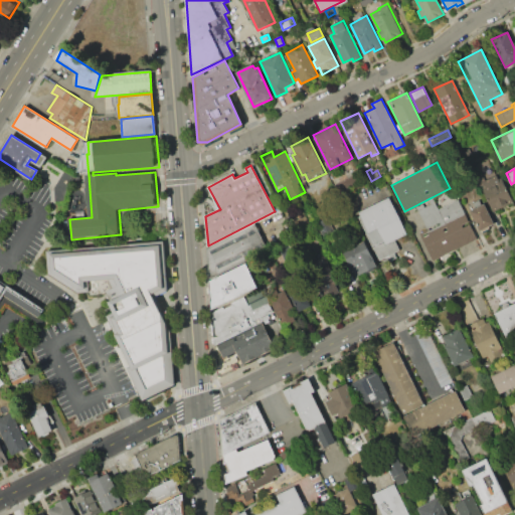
[(477,180),(497,170),(513,200),(494,210),(477,180)]
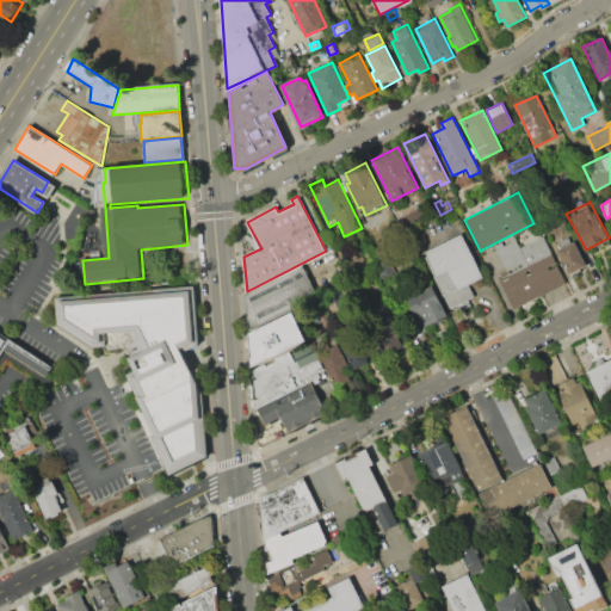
[(405,228),(425,221),(420,209),(400,216),(405,228)]
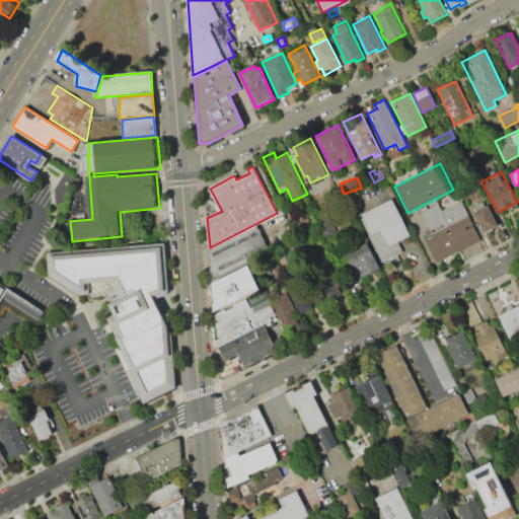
[(359,215),(391,199),(410,236),(397,242),(402,252),(396,254),(399,260),(385,267),(359,215)]
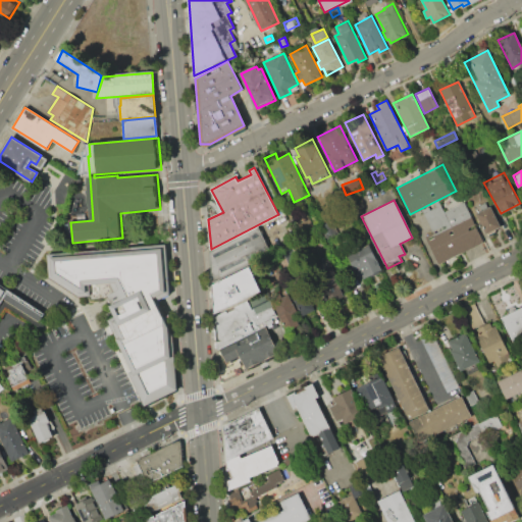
[(464,202),(483,241),(433,266),(411,220),(423,214),(421,211),(429,207),(431,210),(436,208),(434,204),(439,202),(445,212),(464,202)]
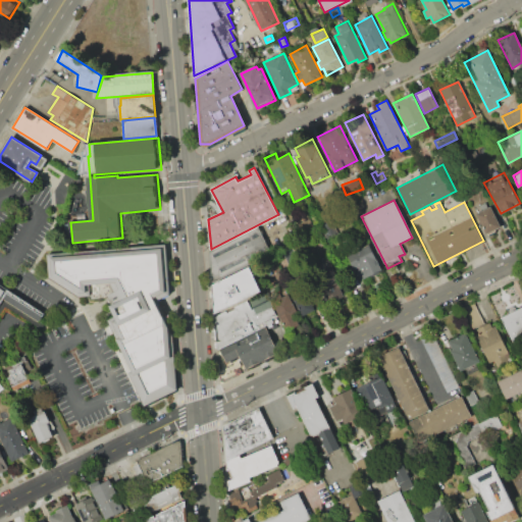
[(476,213),(490,206),(502,226),(486,235),(476,213)]
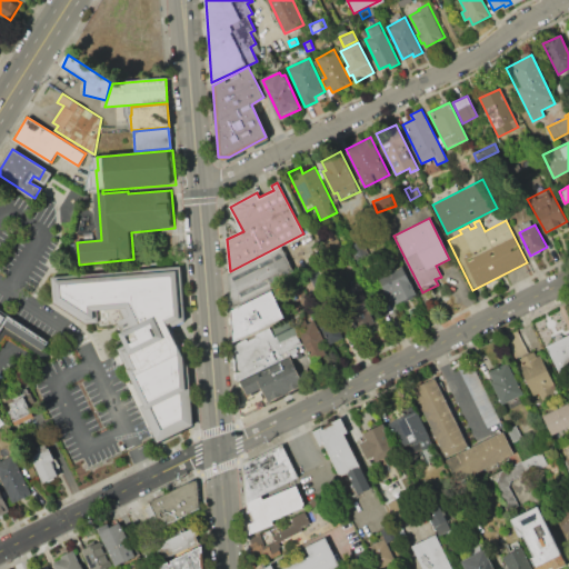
[(230,271),(282,248),(295,276),(233,306),(230,271)]
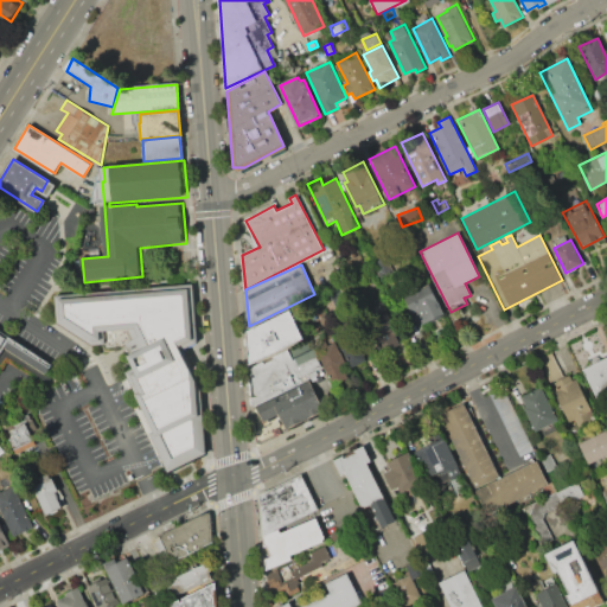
[(55,295),(195,283),(198,343),(183,351),(200,389),(206,453),(168,473),(151,434),(152,433),(126,374),(132,370),(126,358),(132,356),(126,344),(122,346),(107,347),(104,345),(94,346),(57,323),(55,295)]
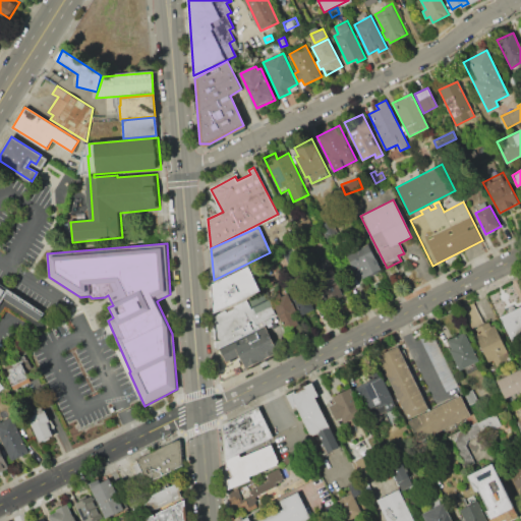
[(346,254),(368,244),(381,269),(360,278),(355,268),(353,269),(346,254)]
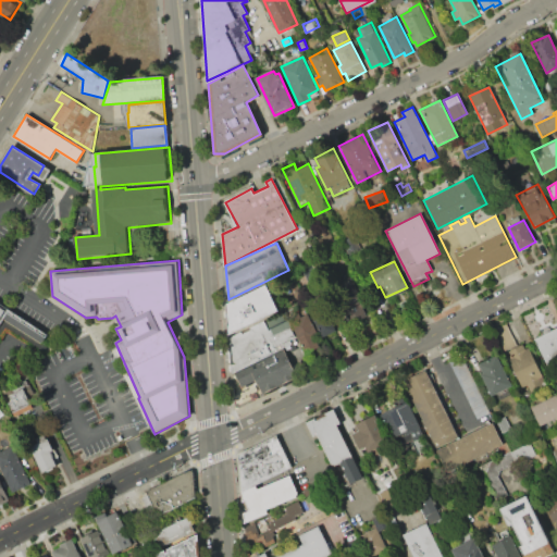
[(226,305),(265,285),(276,309),(230,335),(226,305)]
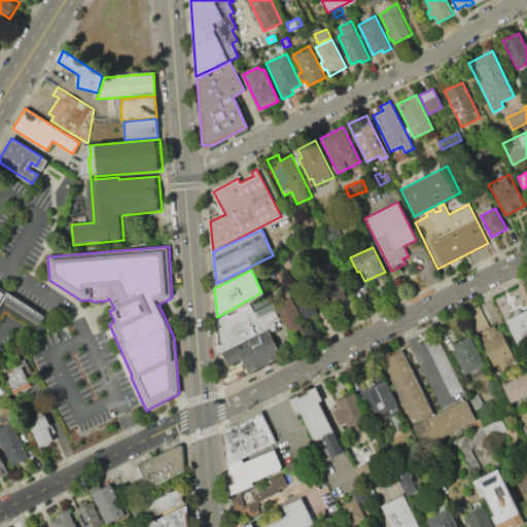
[(326,286),(341,279),(347,292),(332,300),(326,286)]
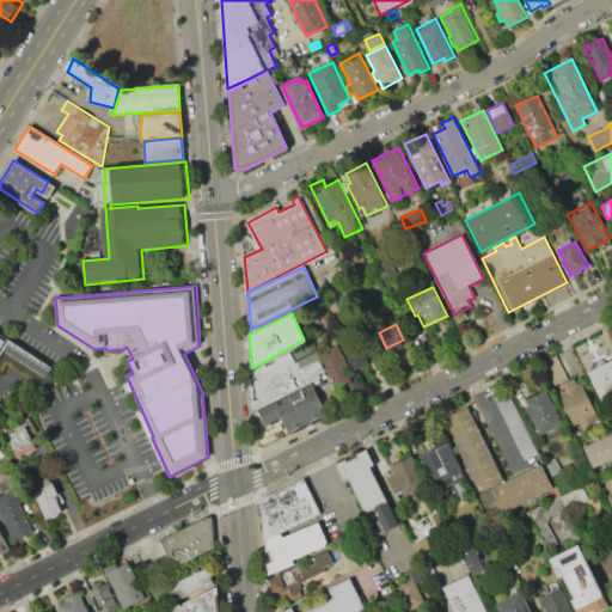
[(337,336),(353,329),(368,365),(354,371),(337,336)]
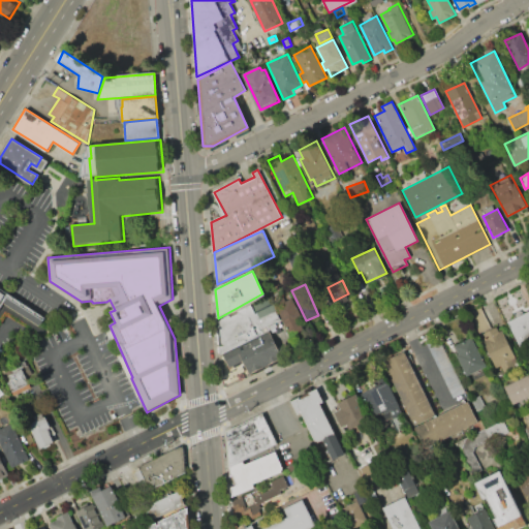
[(39,325),(4,303),(9,294),(44,317),(39,325)]
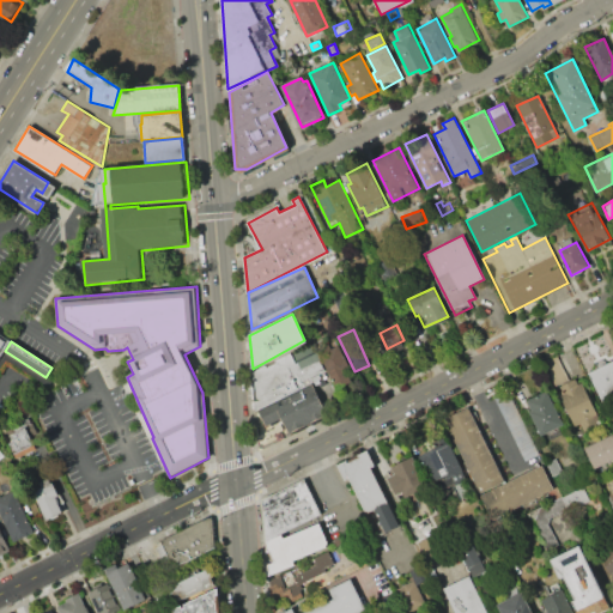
[(322,353),(338,346),(347,365),(345,366),(352,382),(338,388),(322,353)]
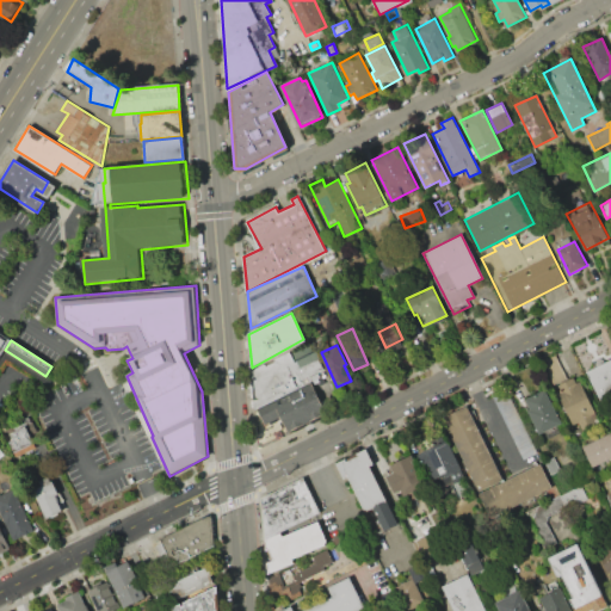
[(255,409),(254,370),(265,364),(265,366),(275,362),(273,359),(290,352),(294,362),(296,360),(300,368),(318,358),(323,369),(319,371),(321,377),(255,409)]
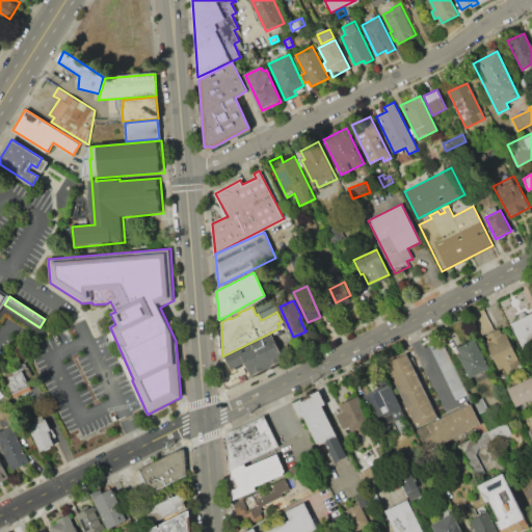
[(510,324),(531,313),(531,363),(530,364),(510,324)]
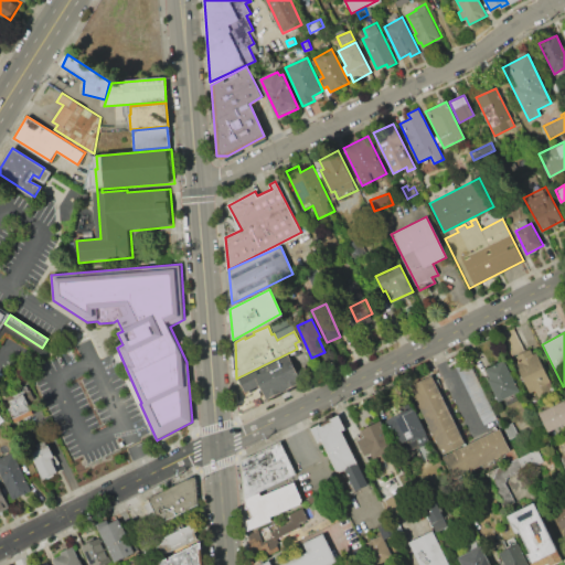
[(343,348),(349,345),(354,358),(350,361),(343,348)]
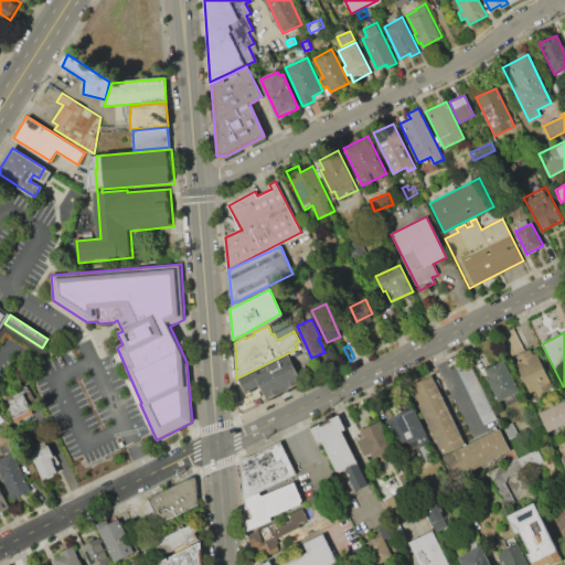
[(535,352),(554,388),(532,400),(512,360),(531,351),(532,354),(535,352)]
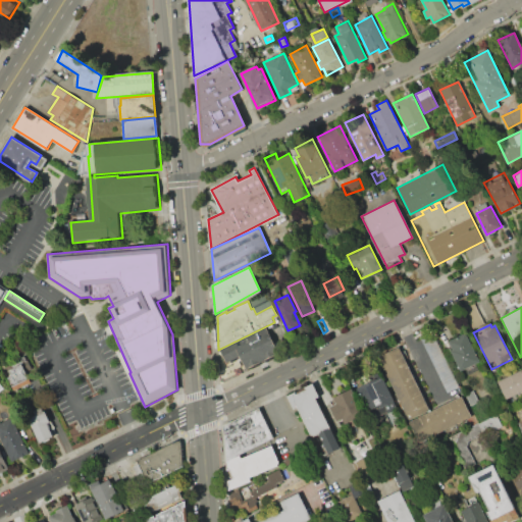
[(220,351),(266,328),(278,352),(246,367),(240,355),(225,362),(220,351)]
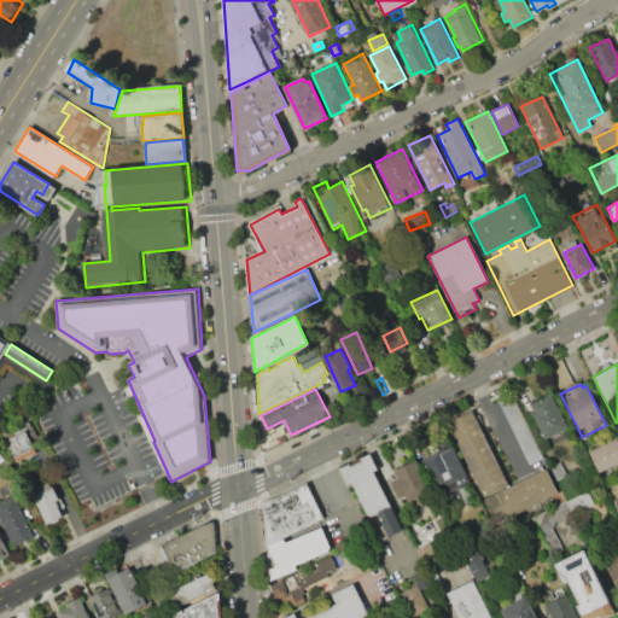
[(487,406),(512,394),(544,460),(520,472),(487,406)]
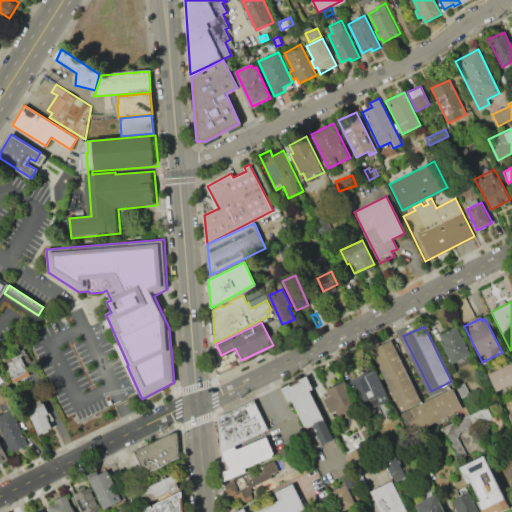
[(457,326),(471,354),(452,364),(443,344),(445,343),(440,335),(457,326)]
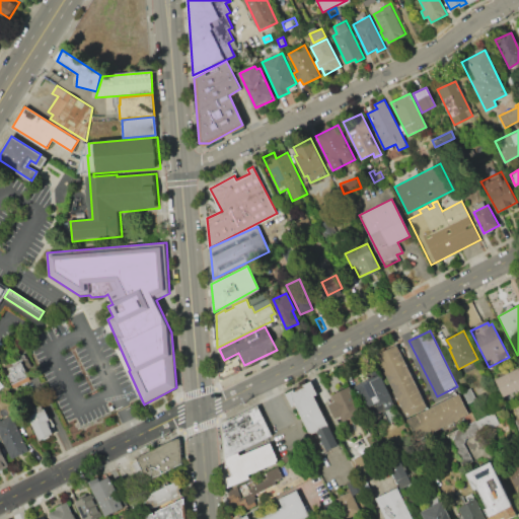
[(376,356),(396,346),(427,408),(406,418),(376,356)]
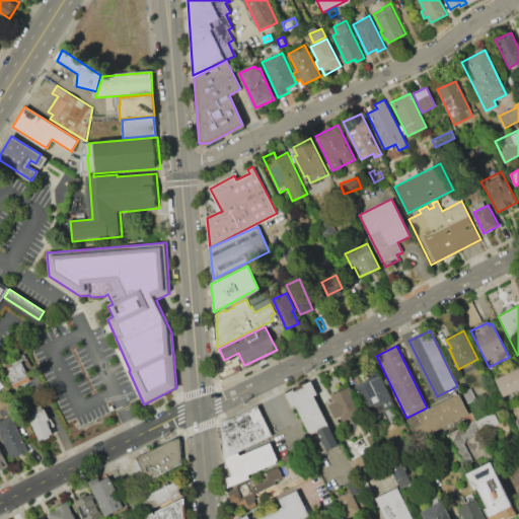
[(16,357),(23,353),(26,358),(18,361),(16,357)]
